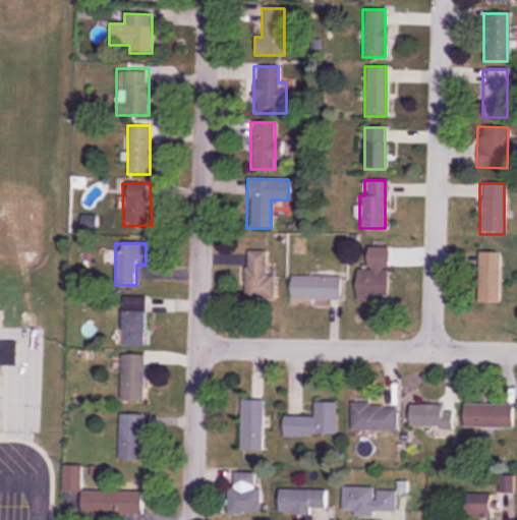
[(365,270),(354,270),(354,302),(387,302),(387,246),(365,246),(365,270)]
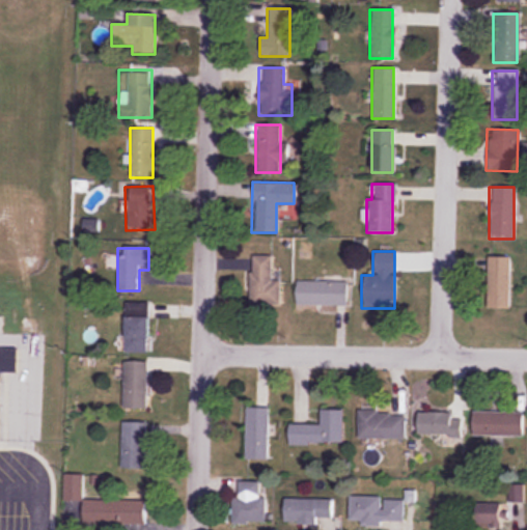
[(278,306),(278,281),(270,280),(270,256),(248,256),(248,306),(278,306)]
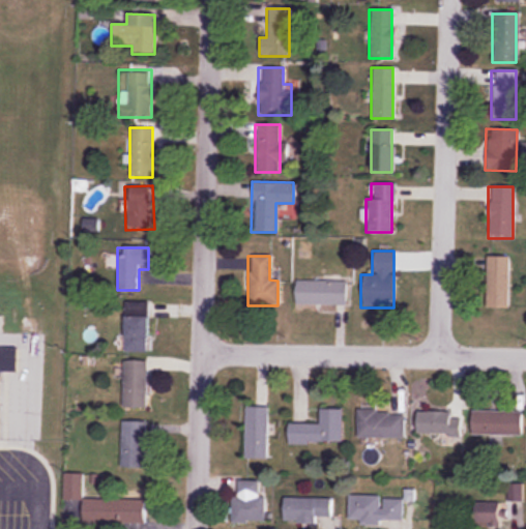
[(485,310),(507,310),(507,257),(485,257),(485,310)]
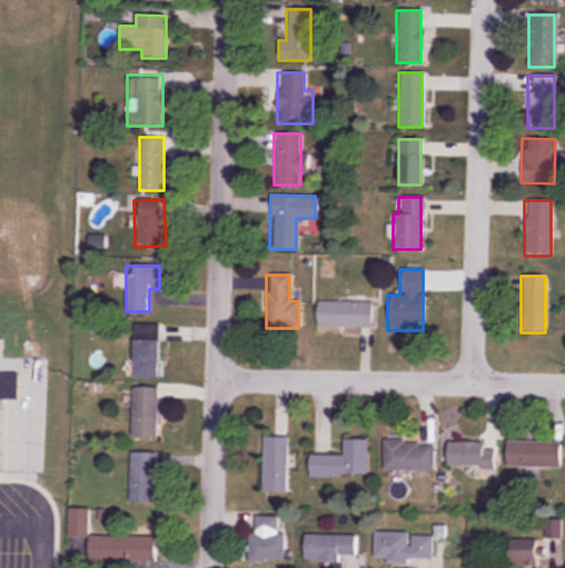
[(370,328),(370,301),(316,301),(316,328),(370,328)]
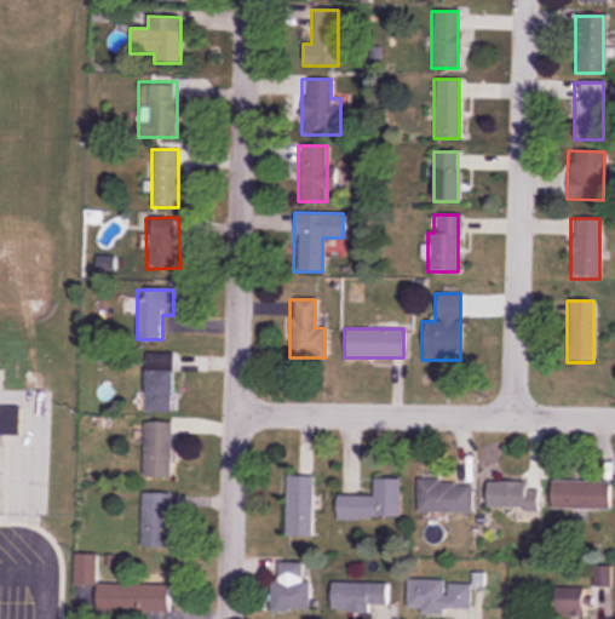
[(142,414),(172,414),(172,354),(142,354),(142,414)]
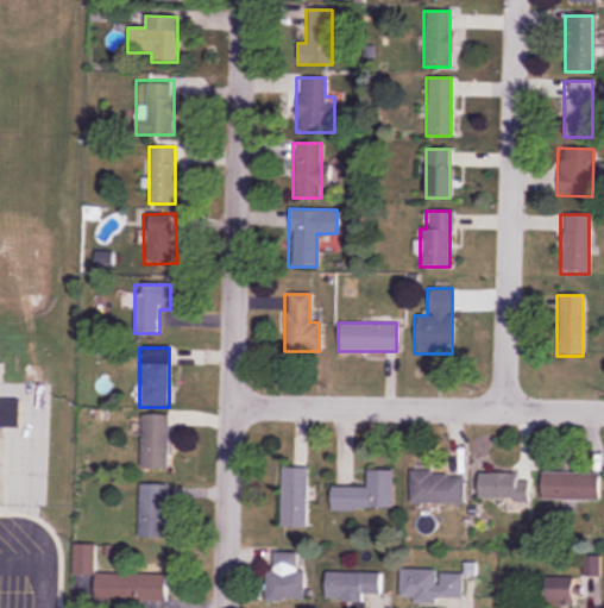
[(139,415),(139,470),(167,470),(167,415),(139,415)]
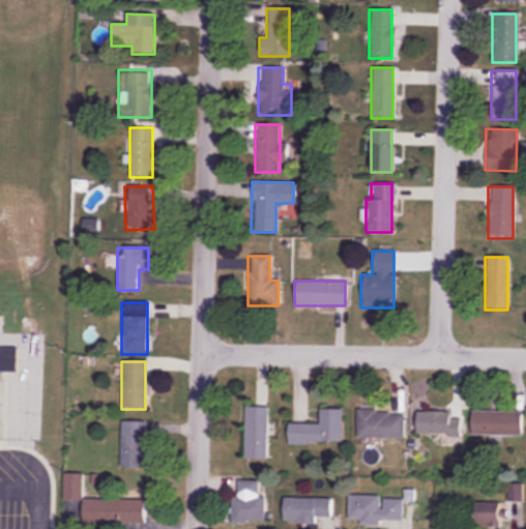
[(243,460),(265,460),(265,408),(243,408),(243,460)]
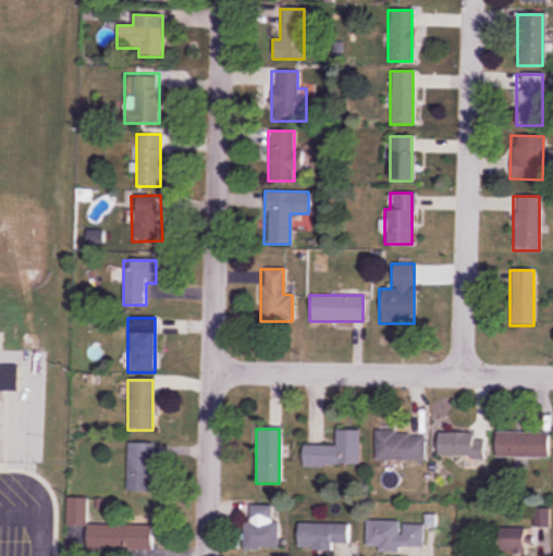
[(357,430),(333,430),(333,446),(300,446),(300,467),(357,467),(357,430)]
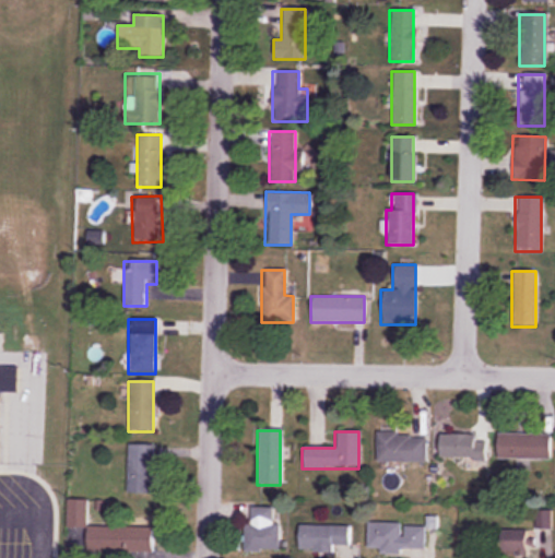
[(482,459),(482,443),(474,443),(474,432),(437,432),(437,459),(482,459)]
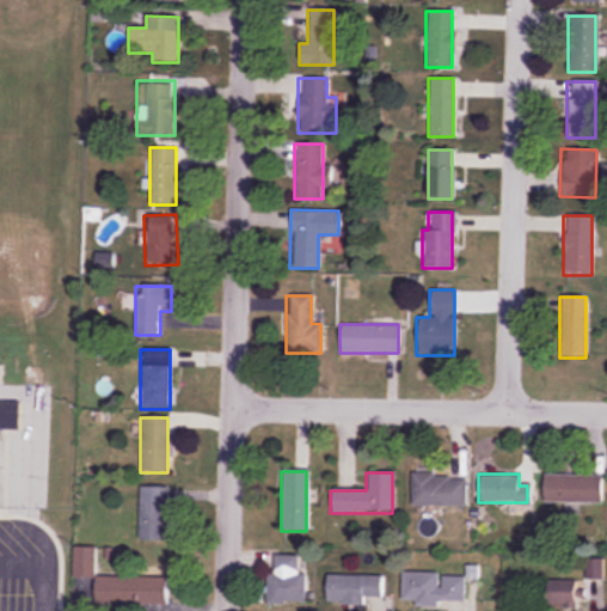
[(409,506),(464,506),(464,475),(409,475),(409,506)]
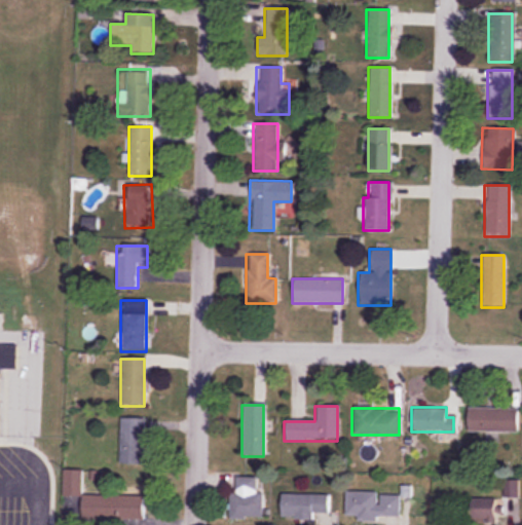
[(515,433),(515,408),(467,408),(467,433),(515,433)]
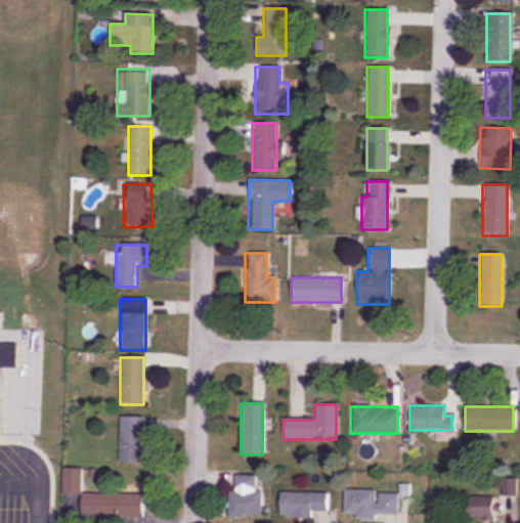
[(142,417),(118,417),(118,465),(142,465),(142,417)]
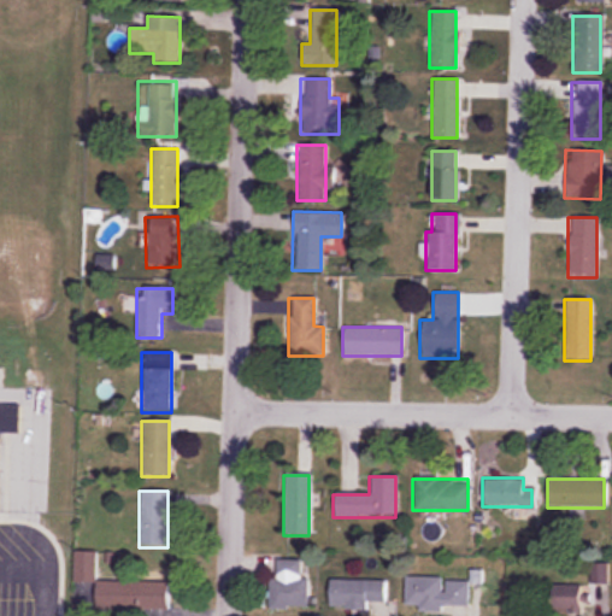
[(94,610),(165,611),(165,582),(93,581),(94,552),(72,552),(71,582),(94,584),(94,610)]
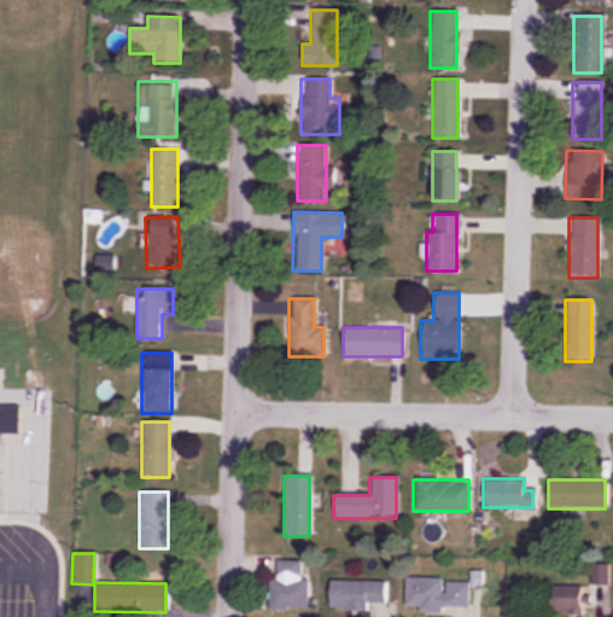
[(268,578),(268,611),(304,611),(304,562),(274,562),(274,578),(268,578)]
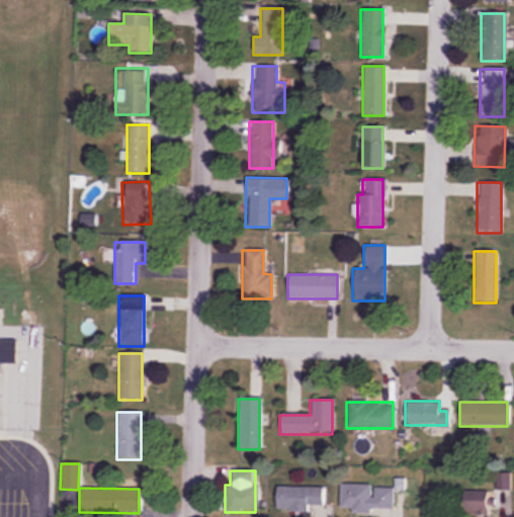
[(368,507),(391,508),(392,486),(339,485),(338,509),(349,509),(348,513),(367,514),(368,507)]
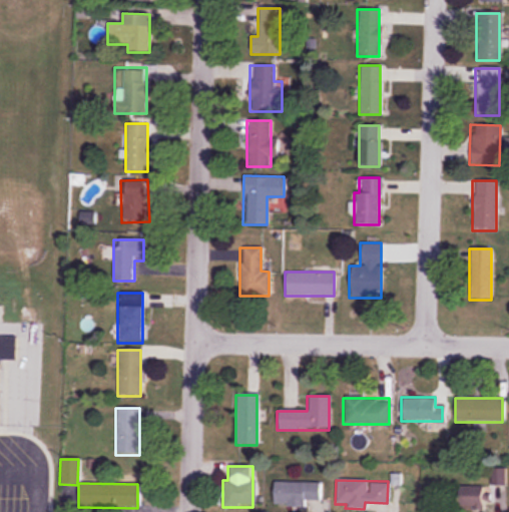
[(304,506),(304,501),(319,501),(319,482),(273,482),(273,506),(304,506)]
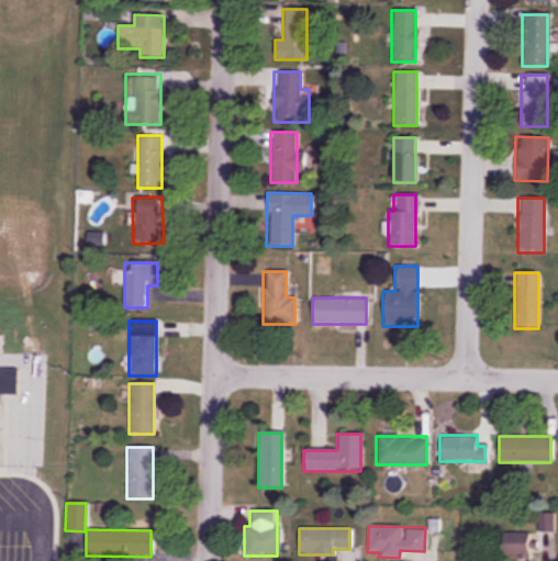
[(531,557),(531,533),(502,533),(502,557),(531,557)]
